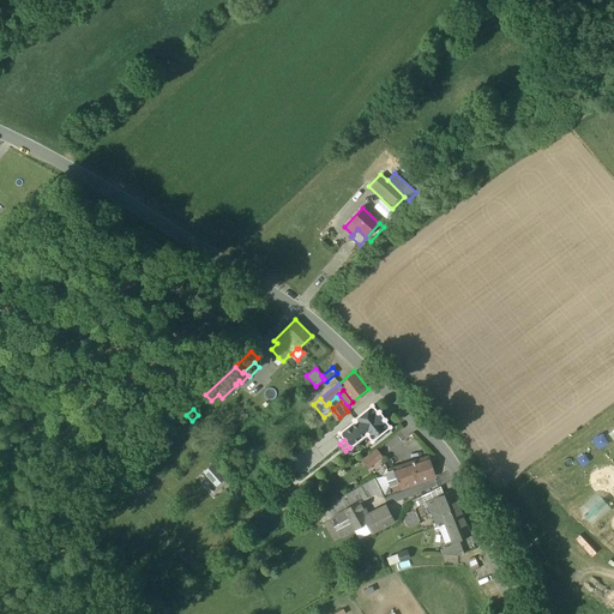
[(366,464),(371,464),(381,456),(375,449),(362,459),(366,464)]
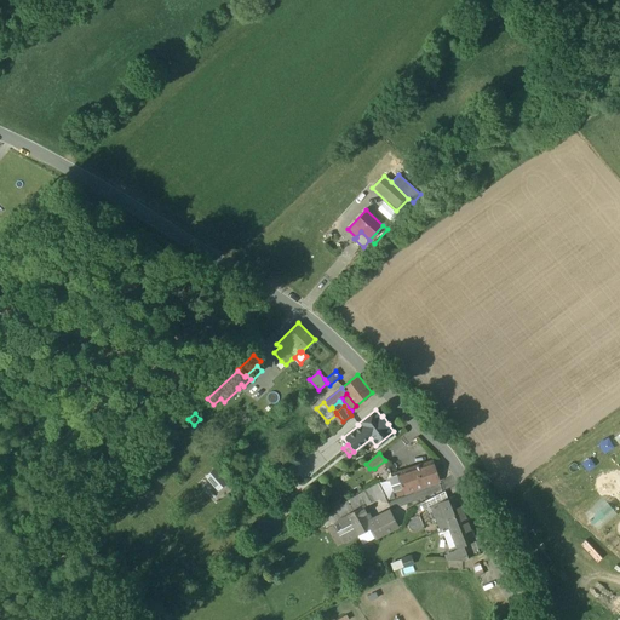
[(389,480),(392,493),(392,492),(403,488),(405,492),(438,481),(431,461),(390,474),(389,480)]
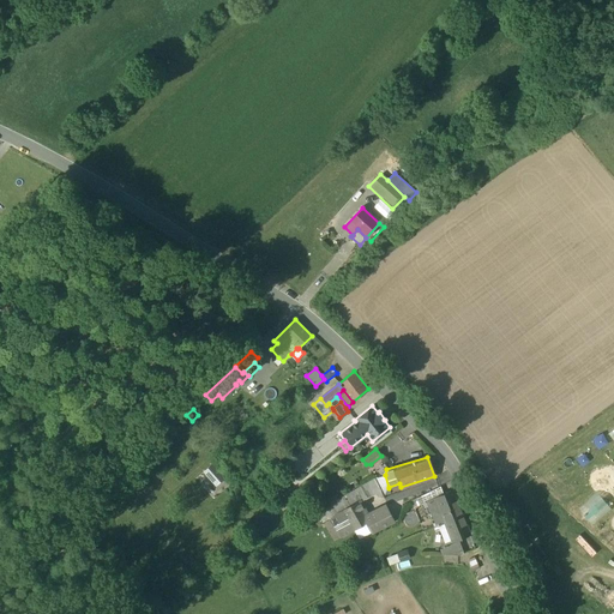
[(226,477),(214,463),(203,473),(215,486),(226,477)]
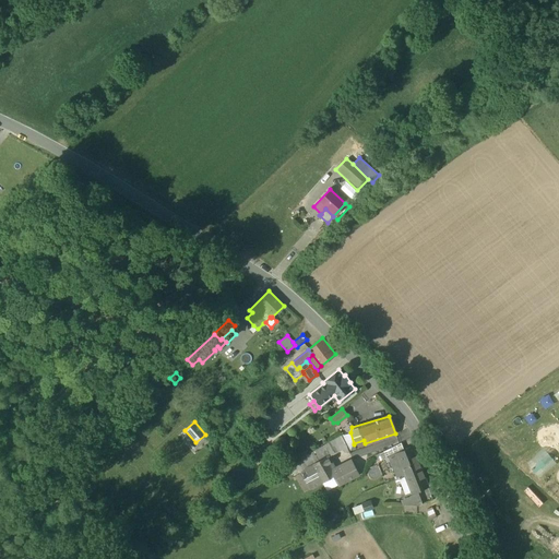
[(342,433),(348,447),(354,444),(351,432),(340,431),(342,433)]
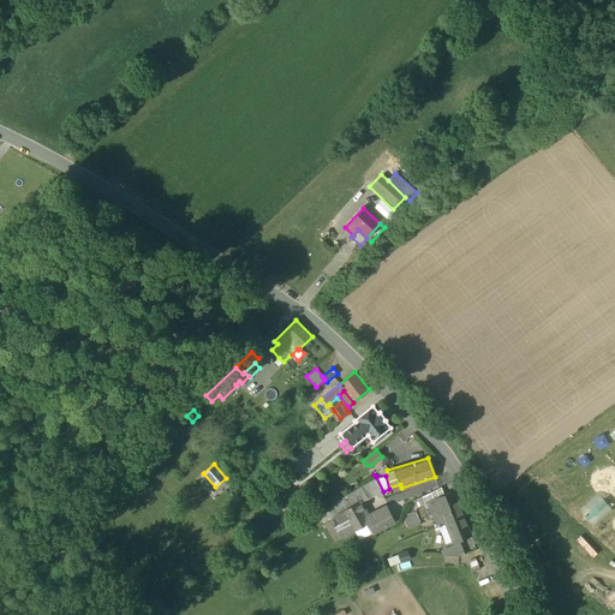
[(346,511),(359,505),(383,491),(376,477),(327,506),(334,518),(346,511)]
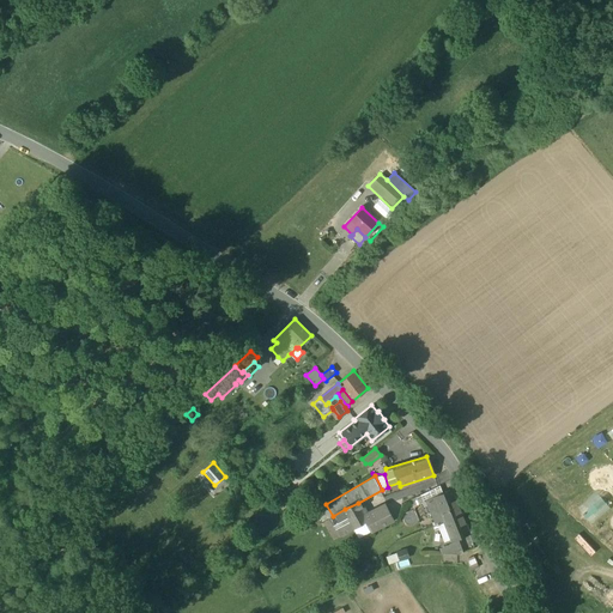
[(422,496),(424,502),(426,501),(435,497),(443,495),(439,485),(420,495),(422,496)]
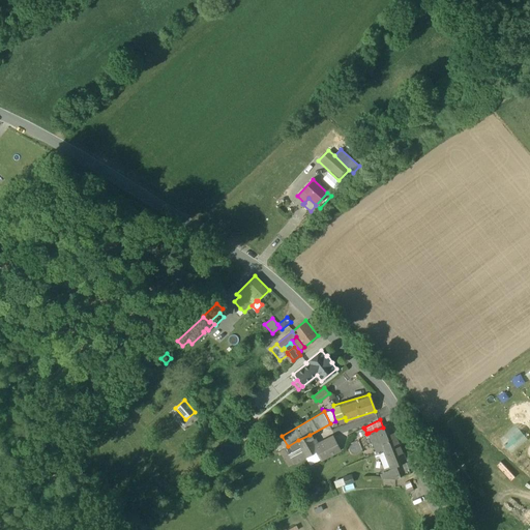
[(509,452),(526,438),(513,423),(497,438),(509,452)]
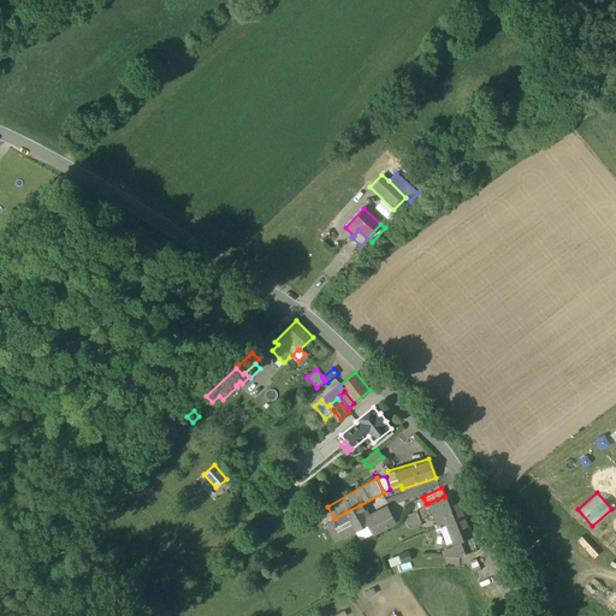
[(445,497),(437,499),(442,511),(445,521),(462,514),(454,493),(445,497)]
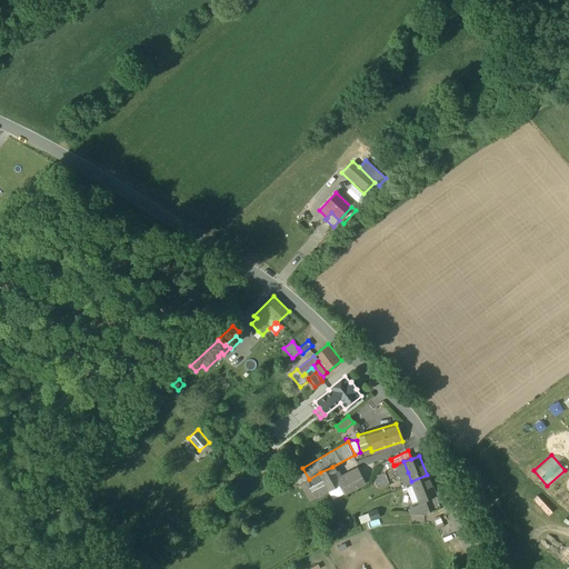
[(400,476),(408,472),(403,461),(396,465),(400,476)]
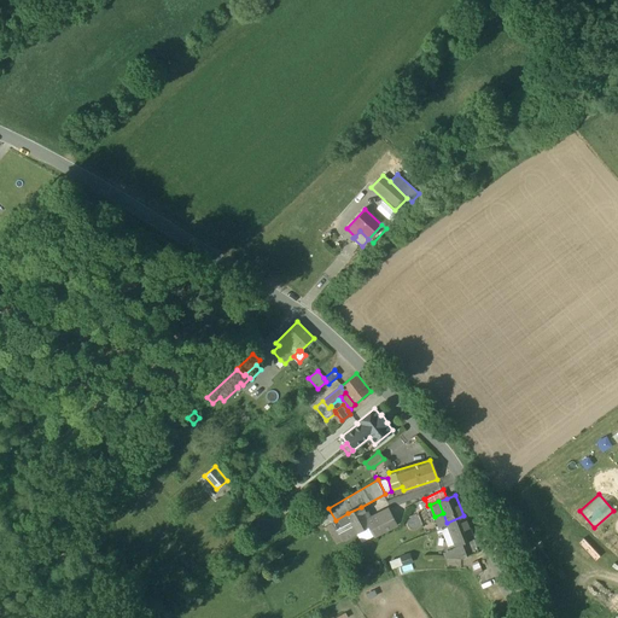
[(357,530),(368,525),(366,522),(368,520),(361,507),(348,513),(357,530)]
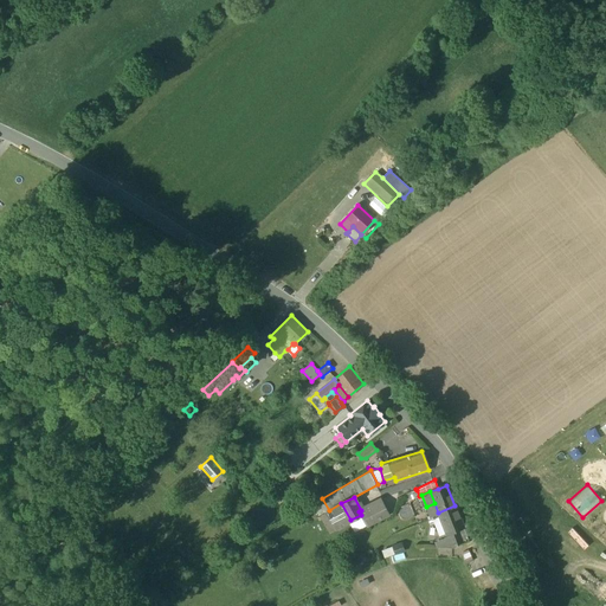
[(329,510),(322,498),(311,504),(318,516),(329,510)]
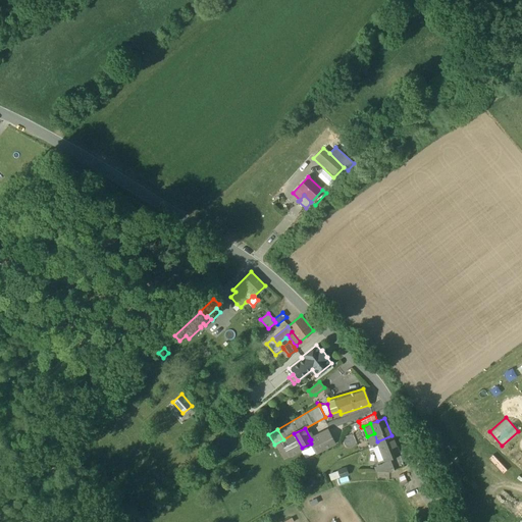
[(328,430),(311,439),(309,440),(311,444),(315,452),(334,441),(328,430)]
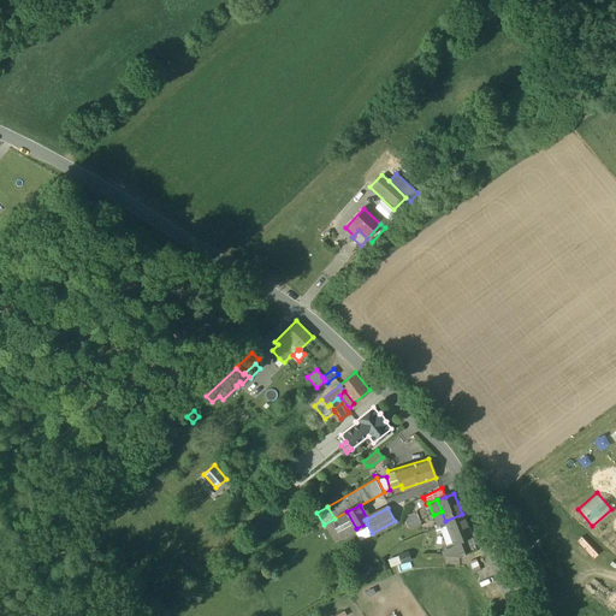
[(335,519),(343,535),(354,529),(356,528),(347,511),(335,519)]
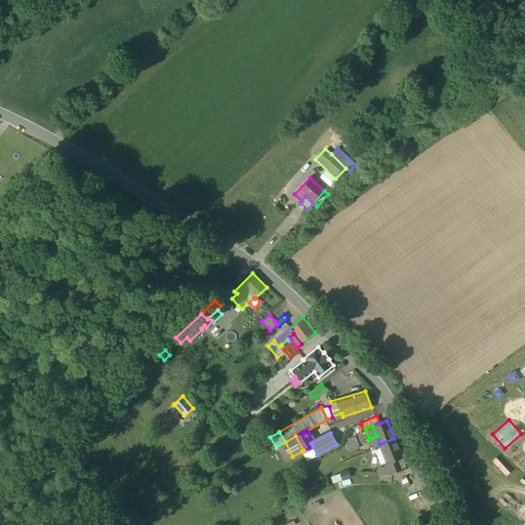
[(376,436),(369,439),(373,448),(380,445),(379,444),(376,436)]
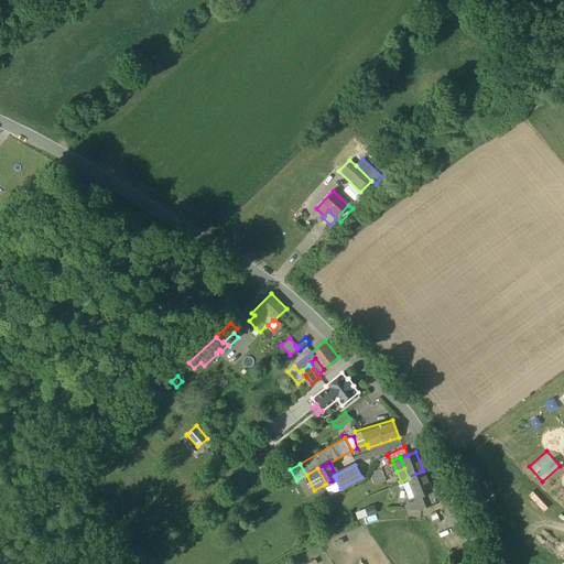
[(409,478),(409,479),(415,496),(415,497),(431,490),(423,470),(408,477),(409,478)]
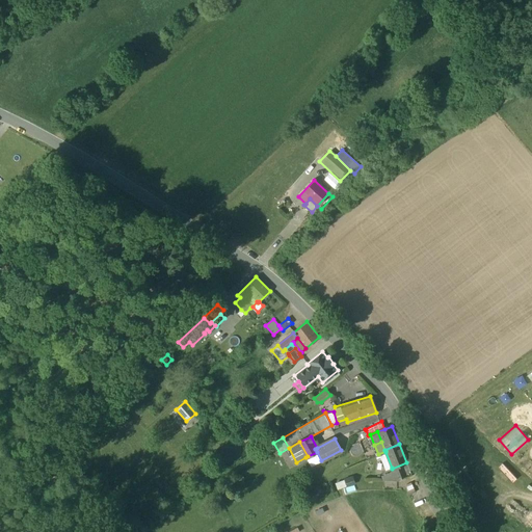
[(321,460),(317,452),(308,456),(306,457),(311,467),(321,460)]
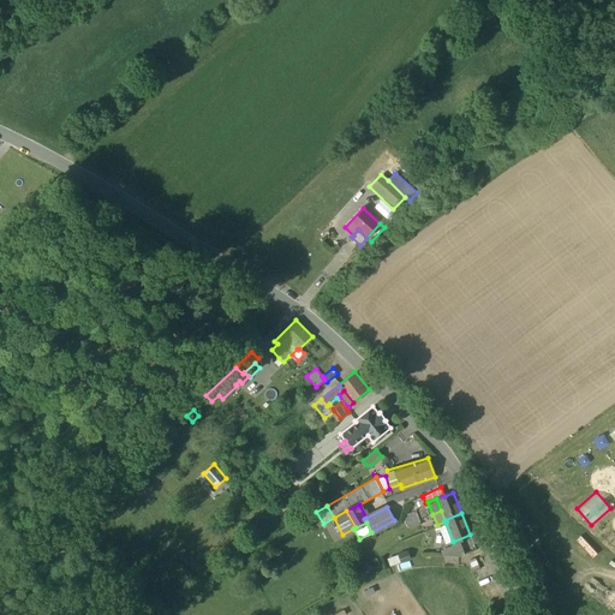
[(446,543),(453,541),(446,523),(435,527),(436,531),(441,530),(446,543)]
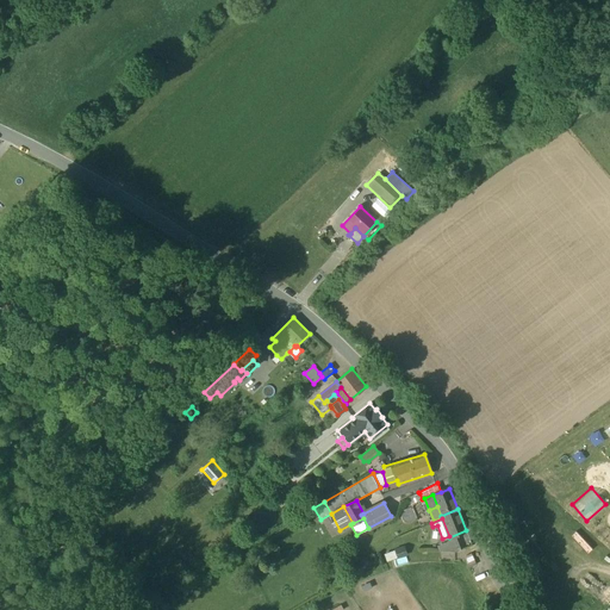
[(446,551),(455,552),(461,549),(456,537),(443,543),(446,551)]
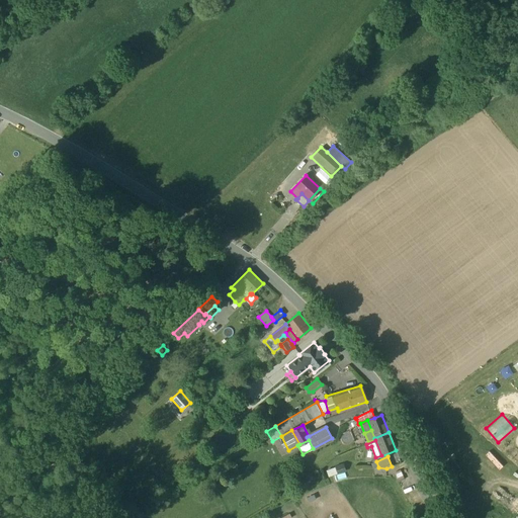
[(343,463),(335,466),(335,467),(337,473),(337,475),(346,471),(343,463)]
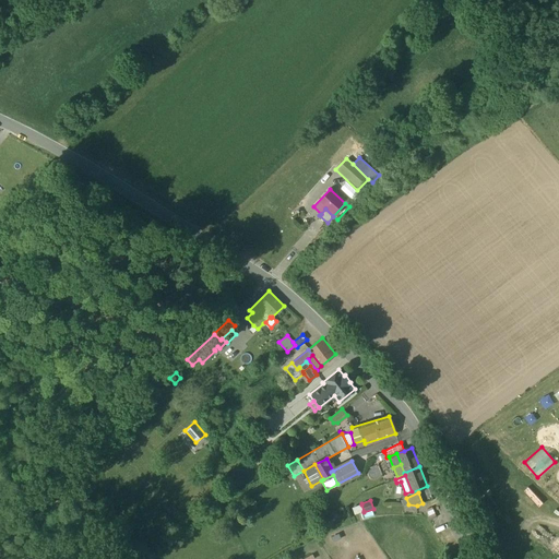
[(364,511),(361,504),(352,508),(354,514),(364,511)]
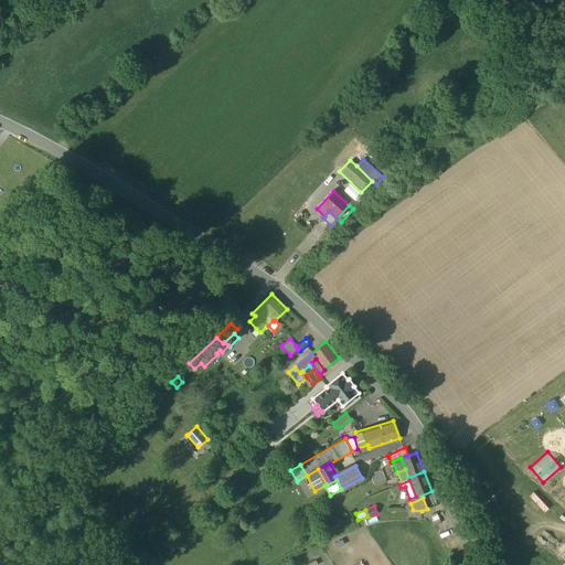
[(343,521),(337,516),(330,525),(337,530),(343,521)]
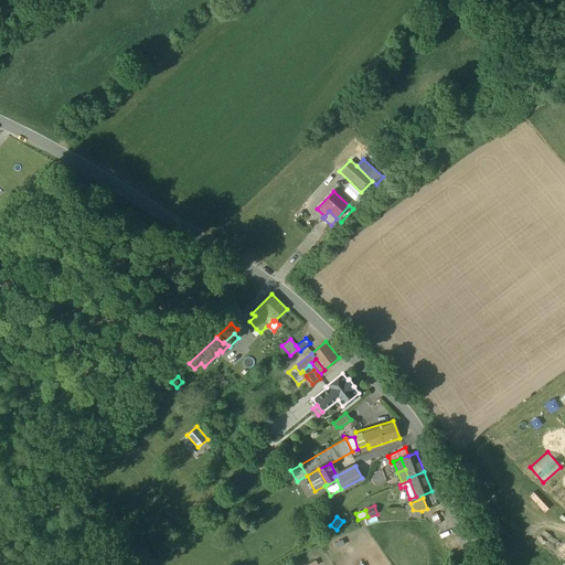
[(183,545),(180,540),(168,547),(171,553),(183,545)]
